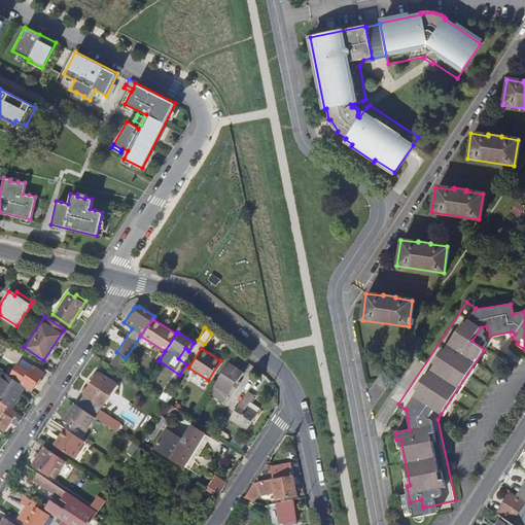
[(114,351),(109,358),(121,365),(126,358),(116,352),(114,351)]
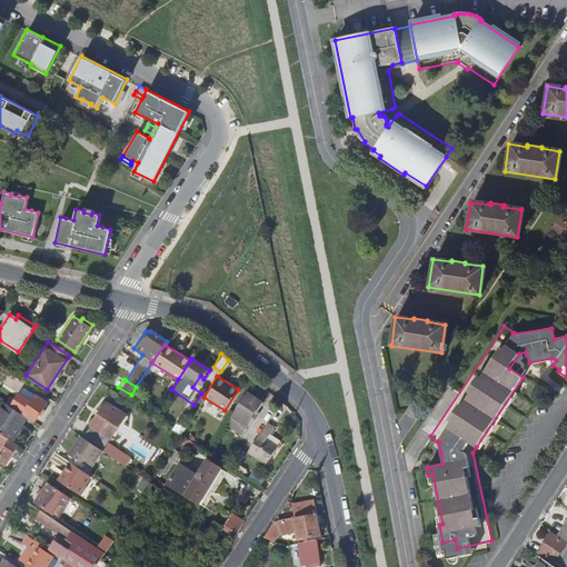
[(246,390),(229,416),(245,427),(252,416),(250,415),(254,410),(255,411),(261,401),(246,390)]
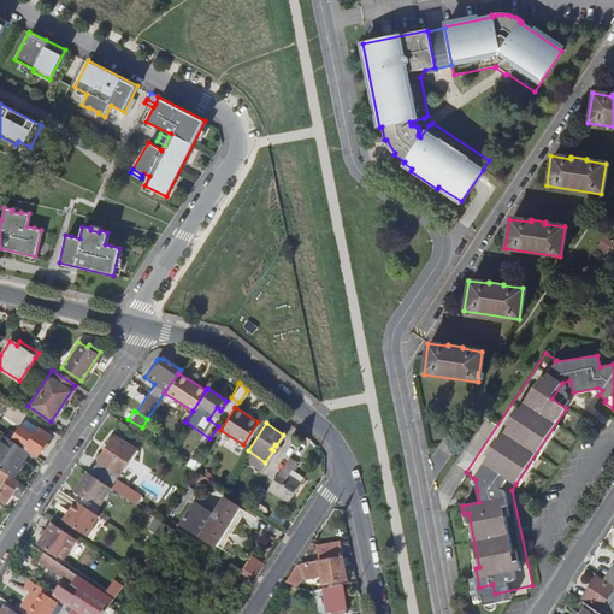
[(16,429),(10,438),(28,450),(36,456),(49,436),(37,429),(31,438),(16,429)]
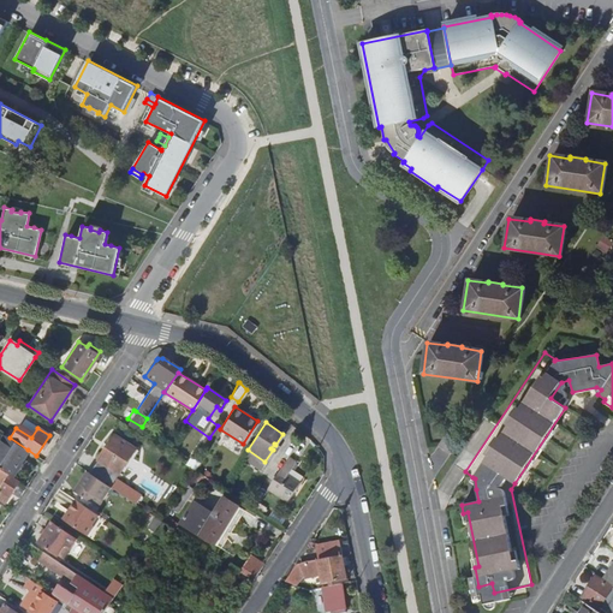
[(4,434),(0,440),(0,468),(11,475),(28,450),(10,438),(4,434)]
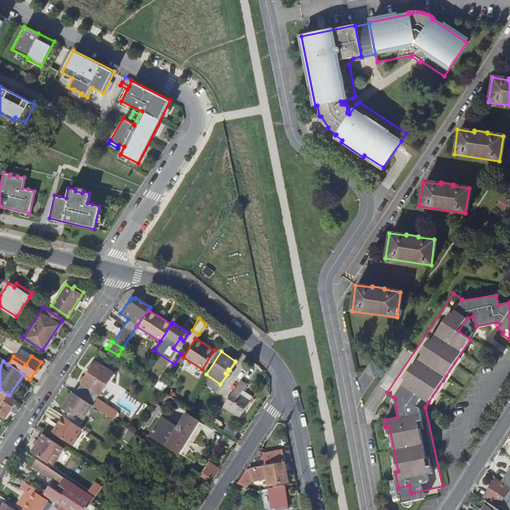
[(93,361),(73,393),(84,400),(91,405),(102,412),(107,405),(95,397),(111,373),(93,361)]
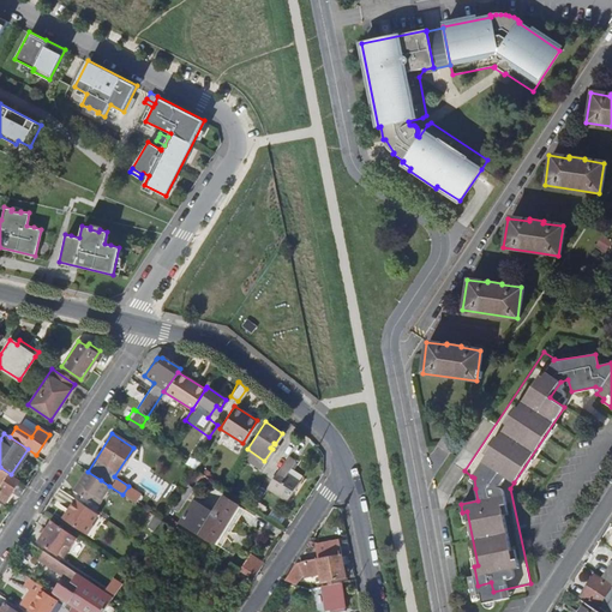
[(437,443),(448,450),(453,442),(443,435),(437,443)]
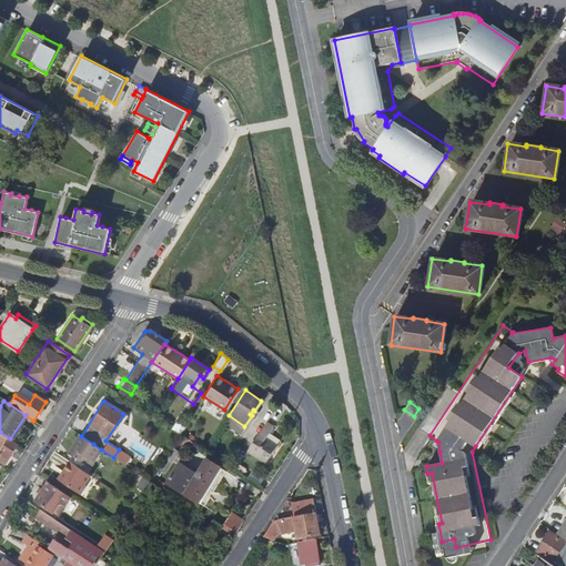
[(266,418),(245,450),(264,462),(275,444),(266,438),(270,434),(275,425),(266,418)]
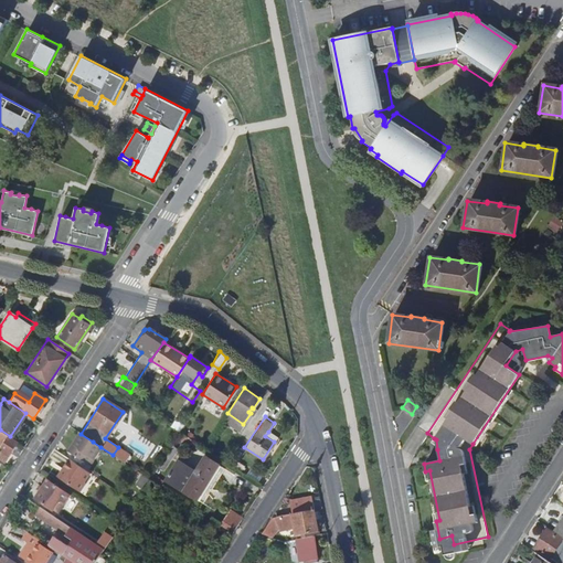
[(178,431),(182,424),(173,418),(169,425),(178,431)]
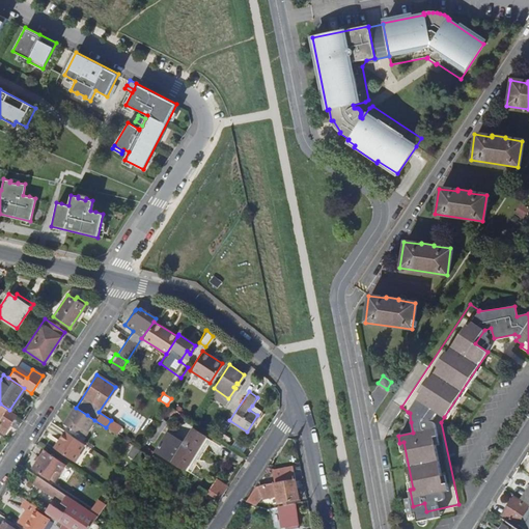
[(0,432),(3,434),(16,415),(9,410),(0,404),(0,432)]
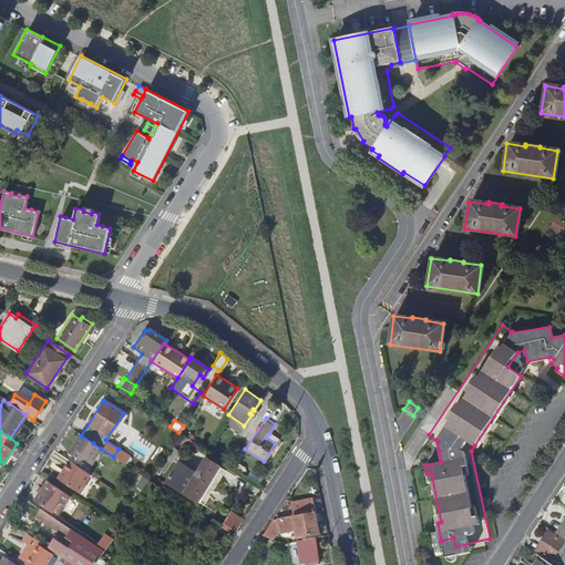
[(178,439),(203,455),(206,450),(205,450),(182,433),(178,439)]
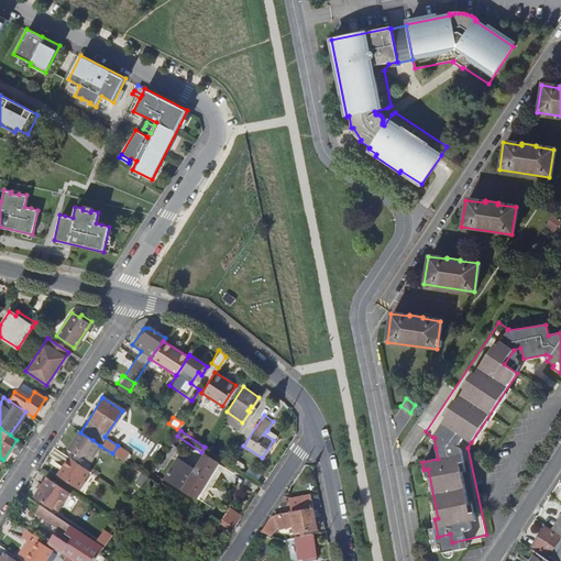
[(267,430),(264,435),(273,440),(275,436),(267,430)]
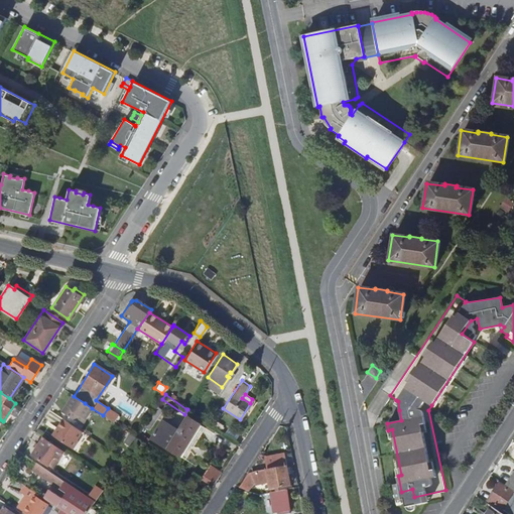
[(73,395),(72,395),(60,412),(74,420),(74,419),(81,424),(84,419),(92,408),(85,403),(74,396),(73,395)]
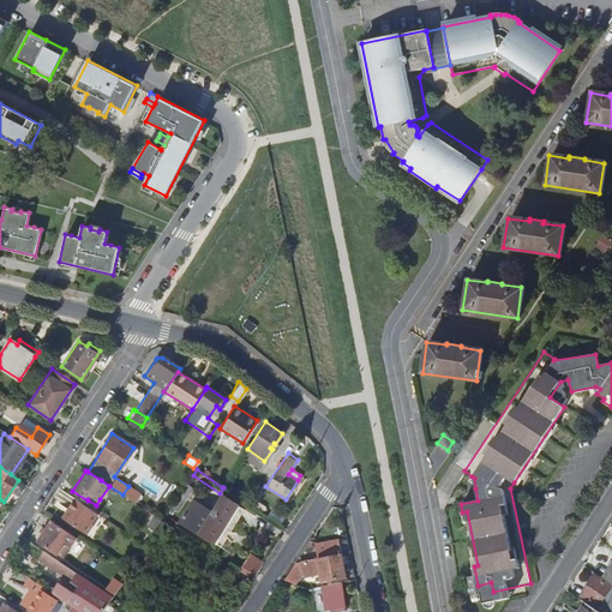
[(213,543),(238,505),(223,496),(213,513),(195,499),(180,521),(213,543)]
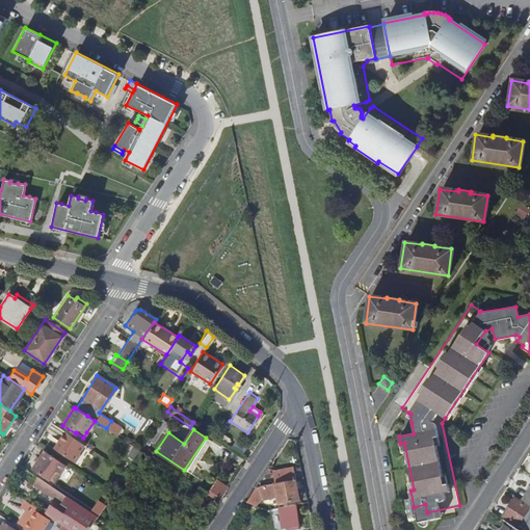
[(58,443),(53,450),(74,462),(79,454),(77,453),(83,445),(63,432),(56,442),(58,443)]
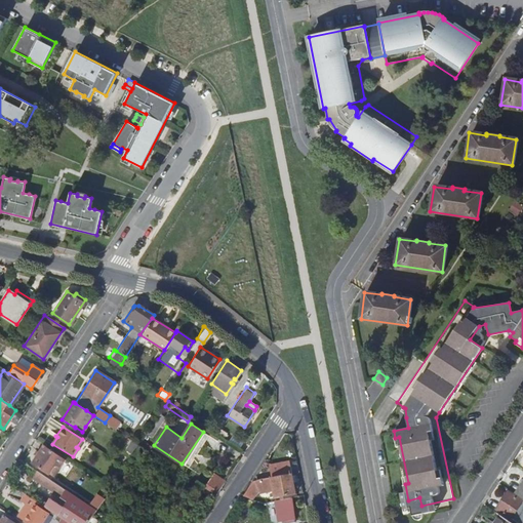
[(139,445),(147,450),(150,445),(143,440),(139,445)]
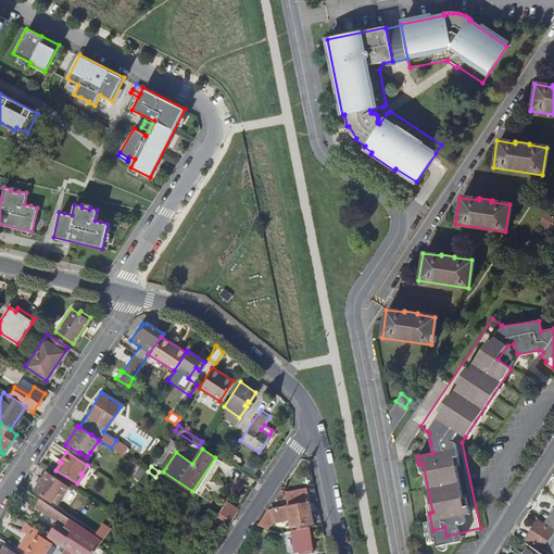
[(72,490),(45,471),(33,490),(55,505),(63,494),(67,498),(72,490)]
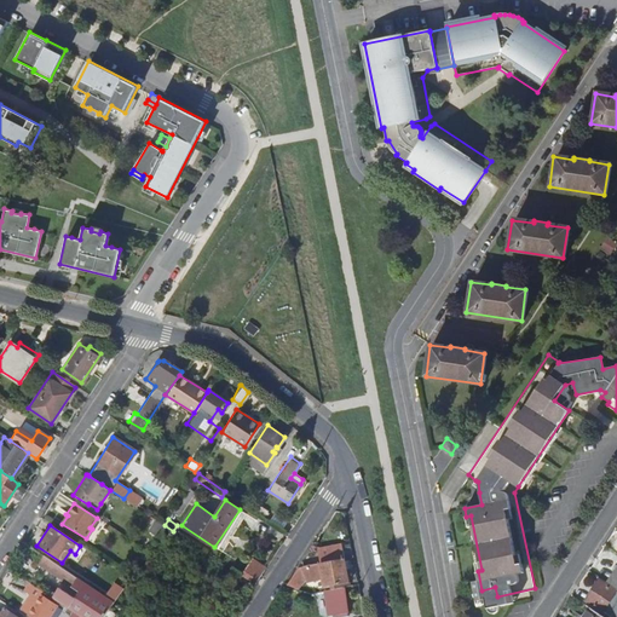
[(165,525),(153,542),(165,549),(176,532),(173,531),(165,525)]
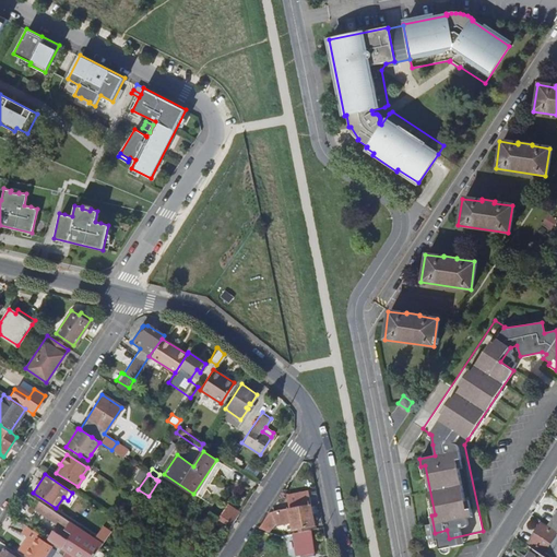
[(275,511),(269,512),(258,529),(269,531),(270,524),(275,519),(282,518),(282,520),(291,518),(293,529),(294,529),(297,528),(298,531),(309,529),(316,528),(308,490),(288,494),(285,498),(286,498),(288,507),(275,510),(275,511)]
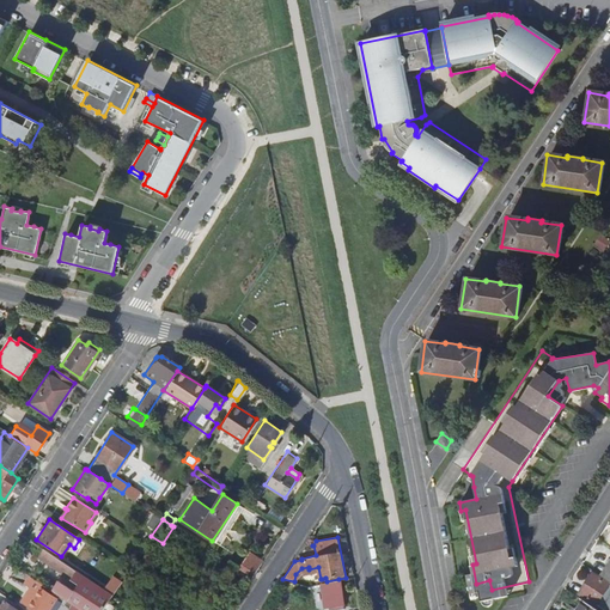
[(139,542),(133,551),(138,556),(145,547),(139,542)]
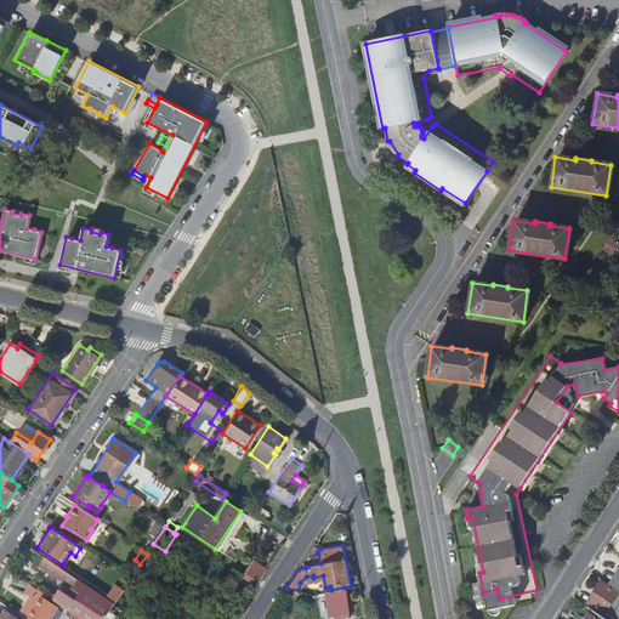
[(147,555),(140,564),(136,569),(141,572),(152,556),(147,554),(147,555)]
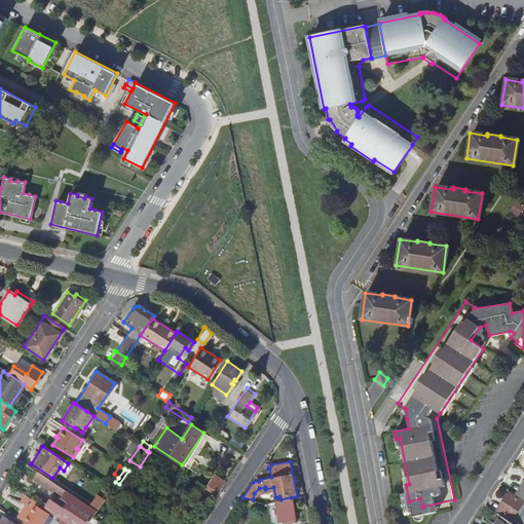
[(31,479),(60,497),(65,490),(36,472),(31,479)]
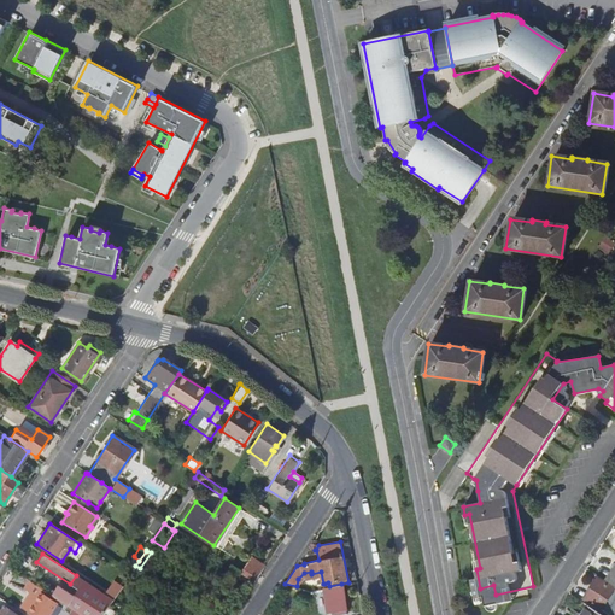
[(250,556),(238,572),(252,583),(263,566),(250,556)]
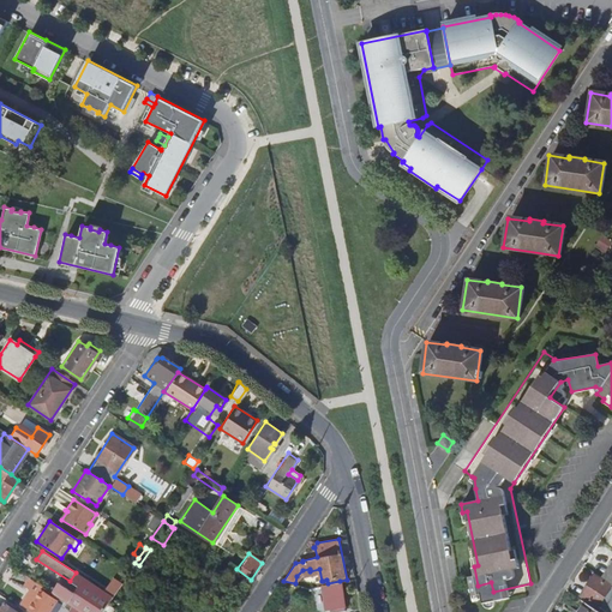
[(597,606),(610,586),(593,575),(580,595),(597,606)]
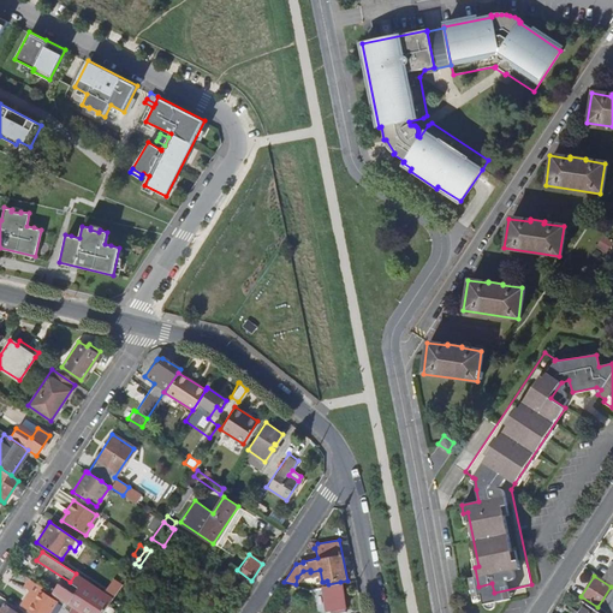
[(29,589),(19,605),(31,612),(48,612),(57,602),(40,591),(42,588),(27,578),(22,585),(29,589)]
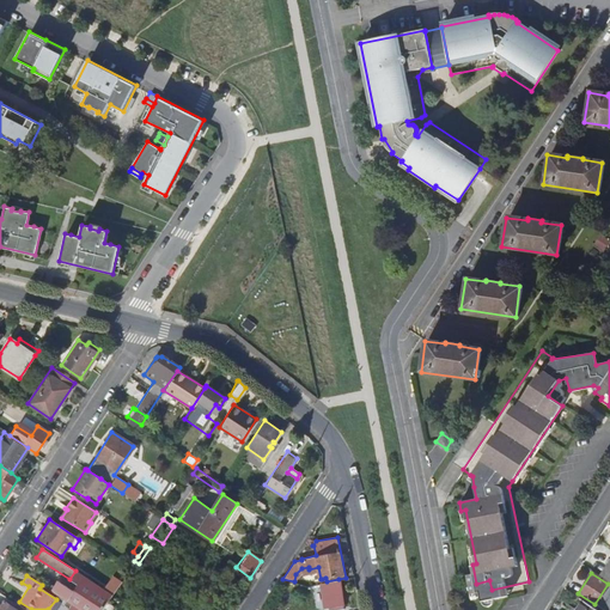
[(49,590),(71,604),(79,609),(102,609),(113,595),(83,575),(71,592),(55,581),(49,590)]
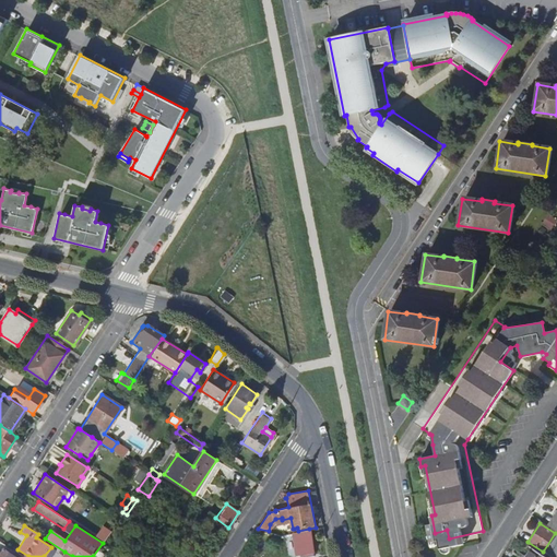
[(293,532),(297,555),(313,552),(309,529),(298,531),(295,532),(293,532)]
